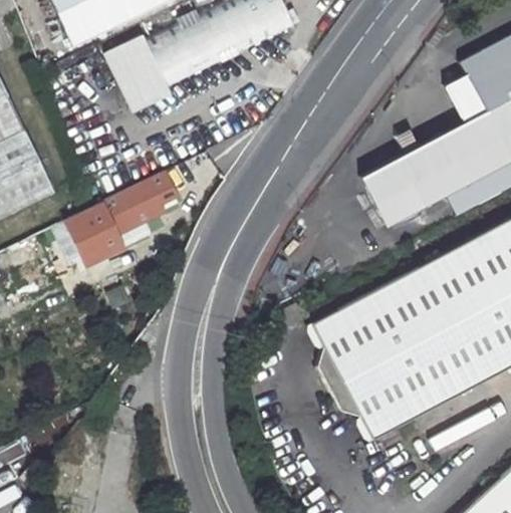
[(51,0),(75,48),(173,0),(51,0)]
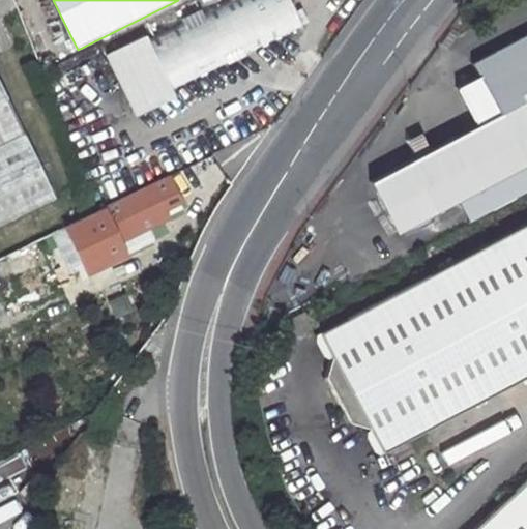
[(148,37),(226,0),(201,0),(143,27),(148,37)]
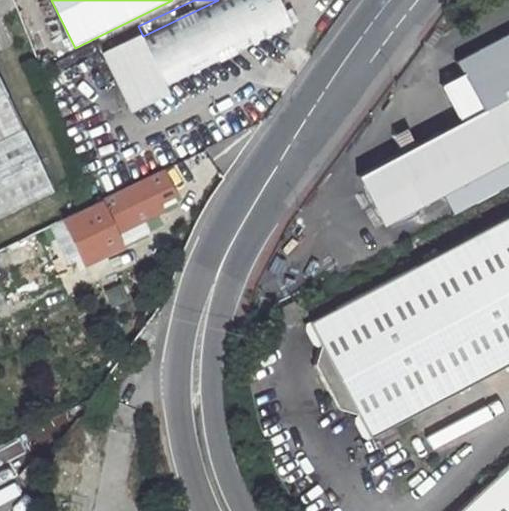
[(296,26),(282,0),(218,0),(143,36),(167,88),(296,26)]
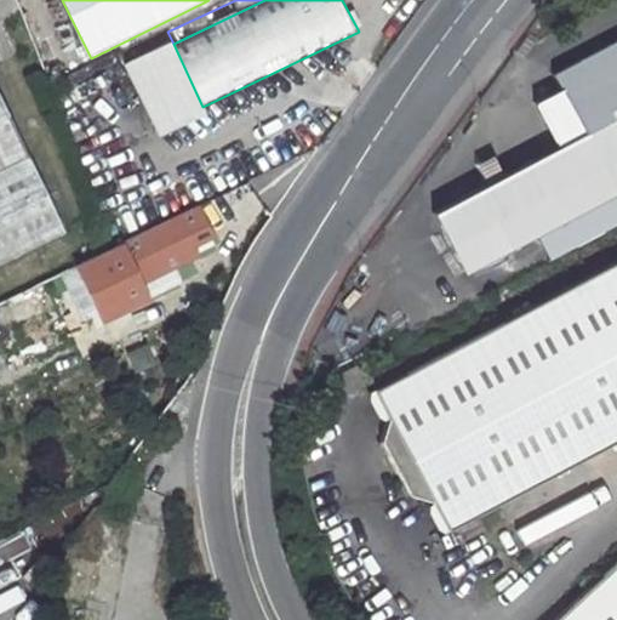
[(430,217),(462,276),(616,194),(616,43),(556,75),(588,132),(430,217)]
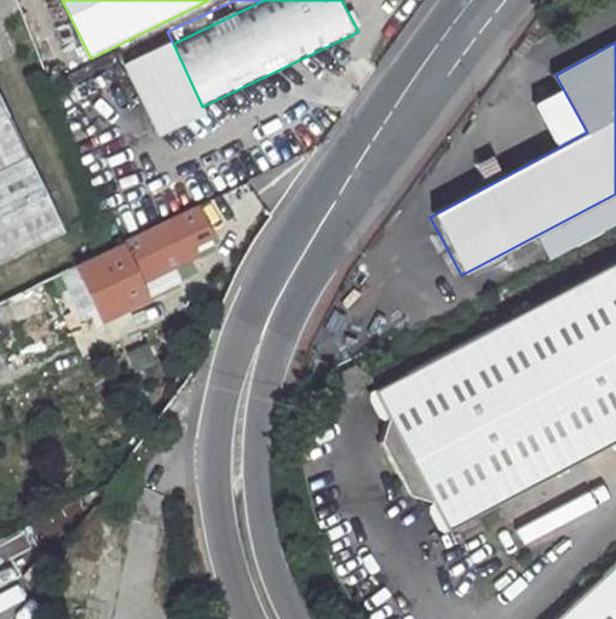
[(154,130),(202,107),(173,44),(125,67),(154,130)]
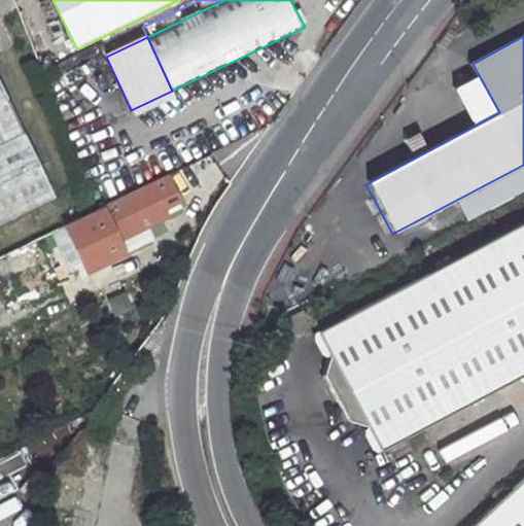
[(0,223),(59,197),(0,74),(0,223)]
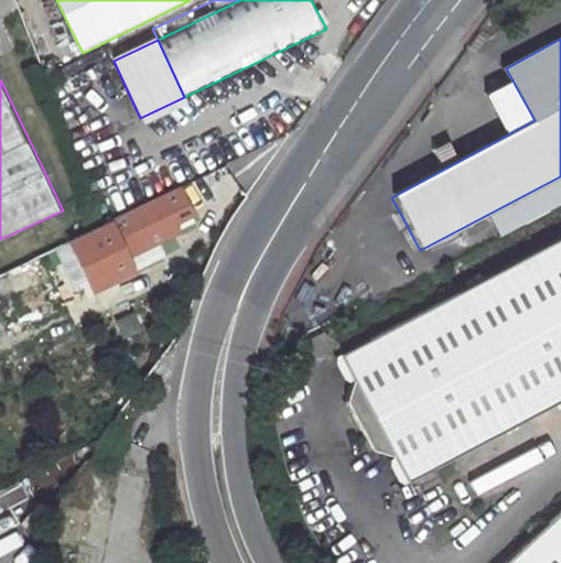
[(175,192),(106,226),(121,259),(177,233),(172,222),(186,214),(175,192)]
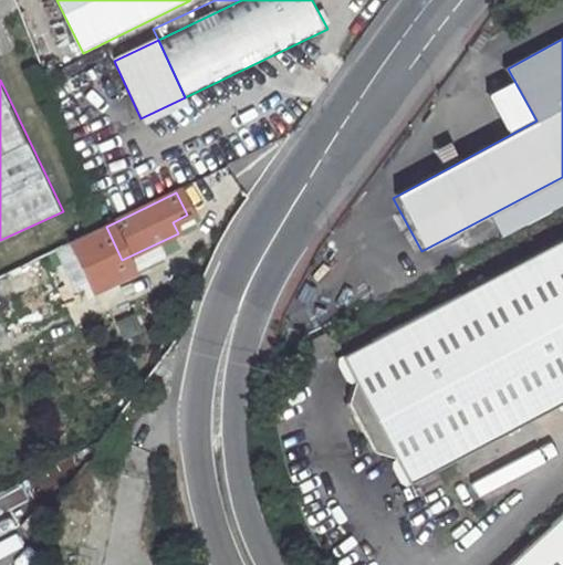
[(106,227),(66,246),(87,290),(127,271),(122,260),(106,227)]
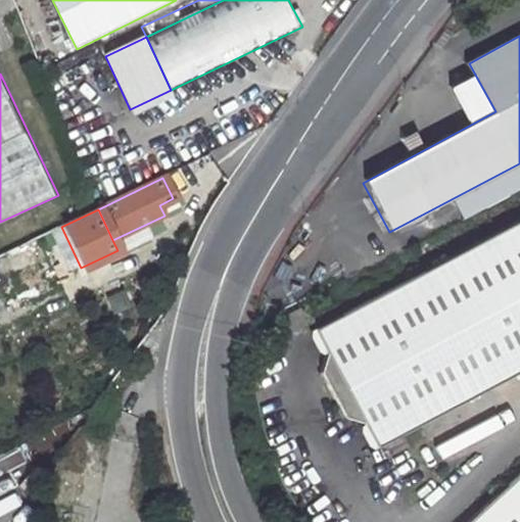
[(429,268),(316,328),(329,353),(323,371),(347,417),(367,424),(379,446),(492,386),(519,371),(519,219),(498,231),(429,268)]
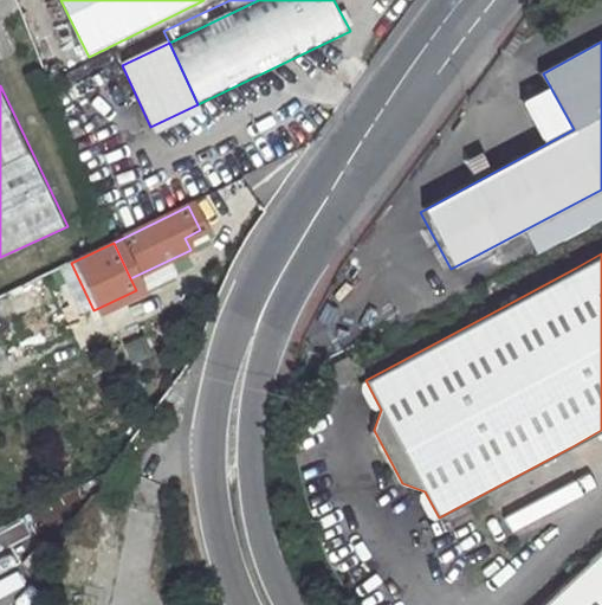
[(147,336),(127,346),(137,366),(156,356),(147,336)]
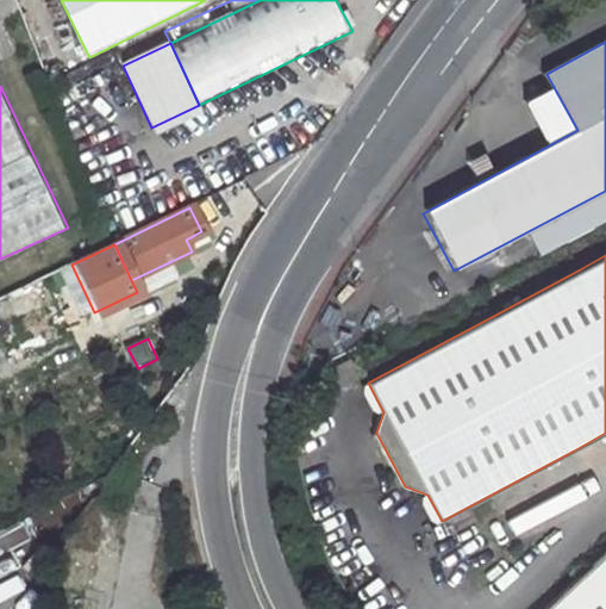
[(605,553),(603,555),(544,608),(605,608),(605,553)]
